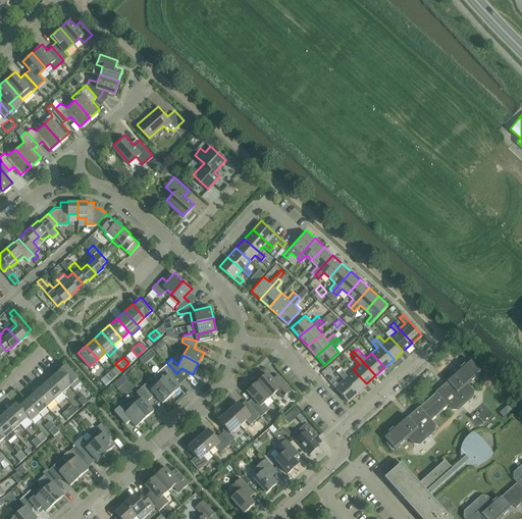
[(473,388),(467,382),(480,371),(468,358),(447,377),(448,379),(439,387),(438,393),(439,394),(448,403),(452,408),(458,408),(472,395),(473,388)]
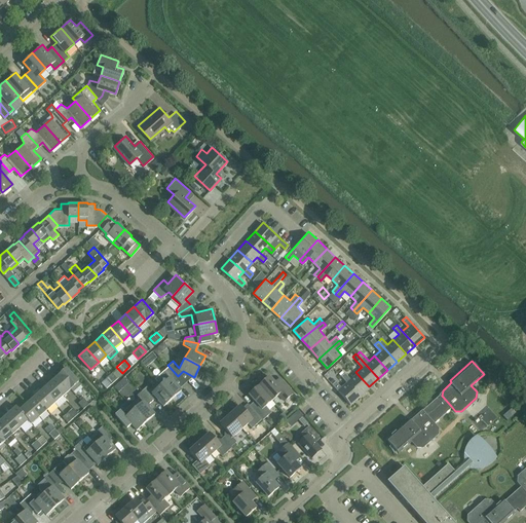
[(165,372),(157,380),(172,397),(181,388),(174,380),(178,376),(167,365),(163,370),(165,372)]
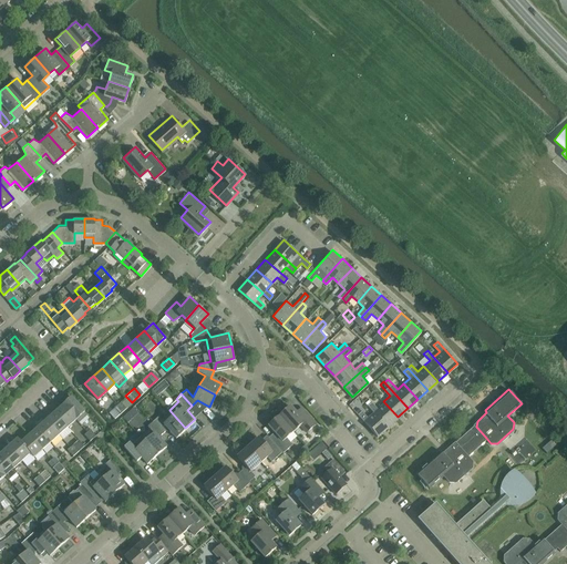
[(71,396),(62,403),(75,418),(79,420),(86,412),(71,396)]
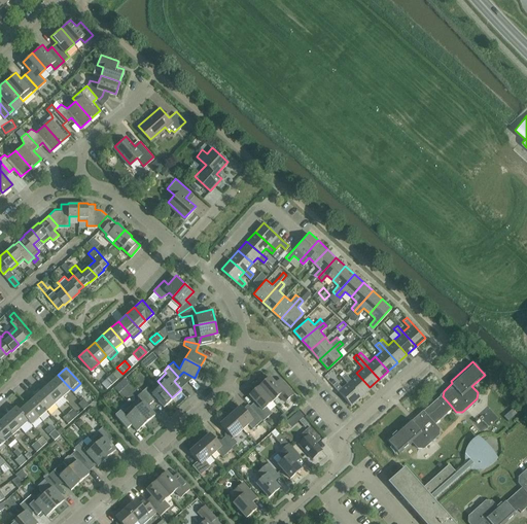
[(370,387),(356,373),(351,378),(345,372),(342,376),(347,382),(360,395),(370,387)]
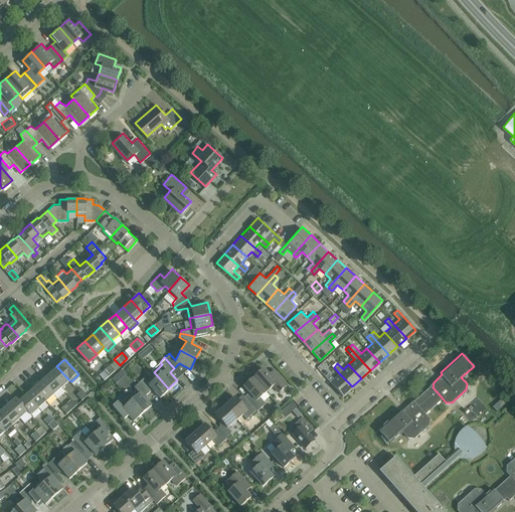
[(112,371),(107,365),(107,366),(105,364),(102,367),(109,374),(112,371)]
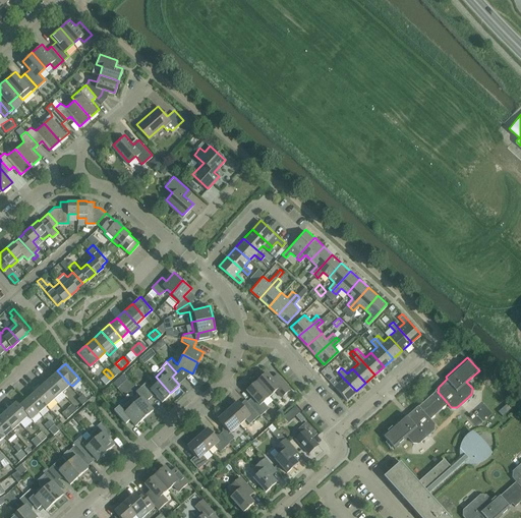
[(57,370),(50,377),(62,390),(69,384),(57,370)]
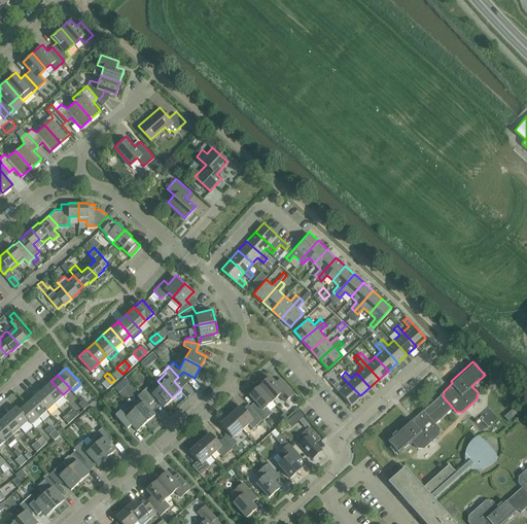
[(270,376),(259,384),(272,399),(279,393),(284,399),(293,391),(280,377),(275,382),(270,376)]
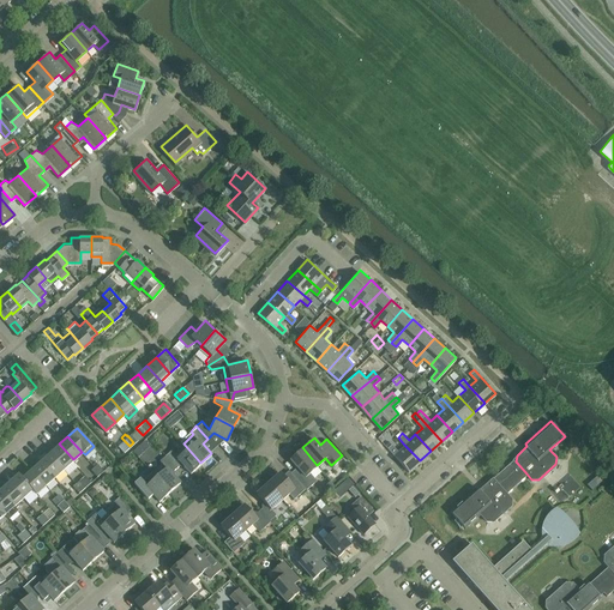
[(142,439),(136,448),(142,452),(148,444),(142,439)]
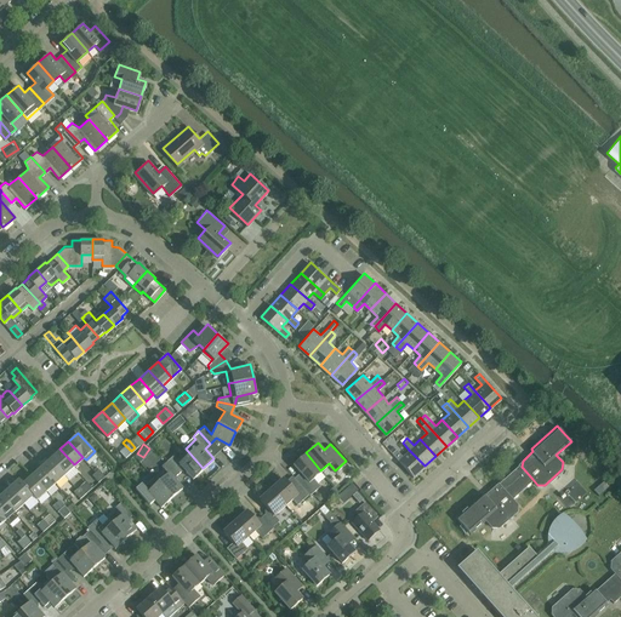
[(425,466),(409,450),(403,455),(396,447),(392,452),(414,475),(425,466)]
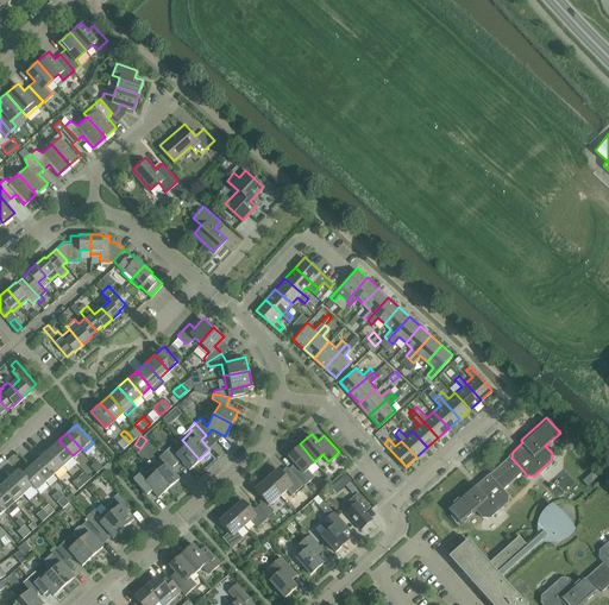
[(58,440),(49,448),(63,464),(73,455),(58,440)]
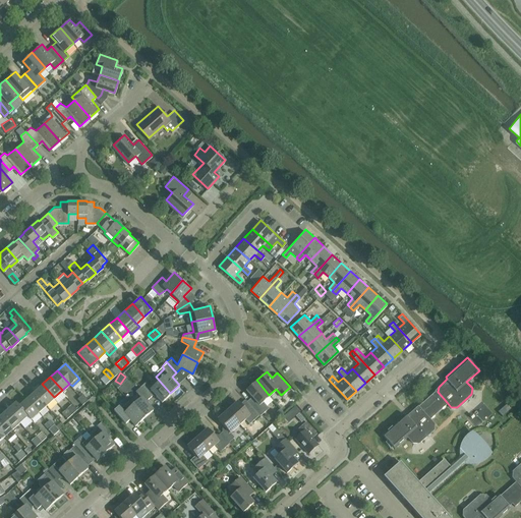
[(156,377),(148,384),(145,381),(139,386),(150,396),(154,392),(162,401),(170,393),(156,377)]
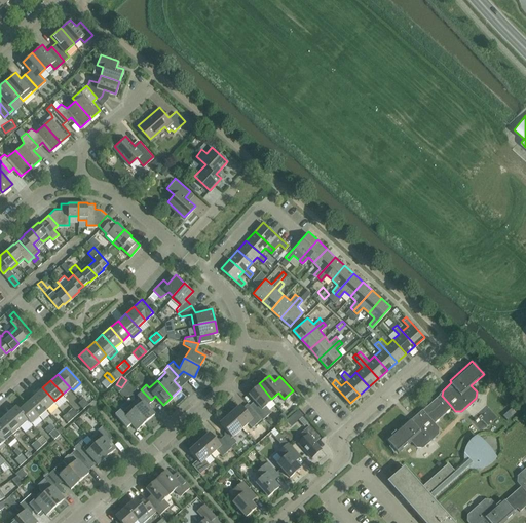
[(271,399),(259,383),(249,393),(254,399),(249,404),(253,408),(261,417),(262,418),(271,410),(265,404),(271,399)]
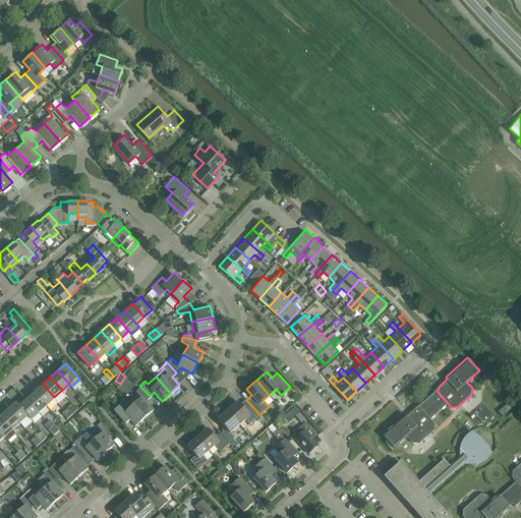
[(42,384),(35,391),(46,404),(54,397),(42,384)]
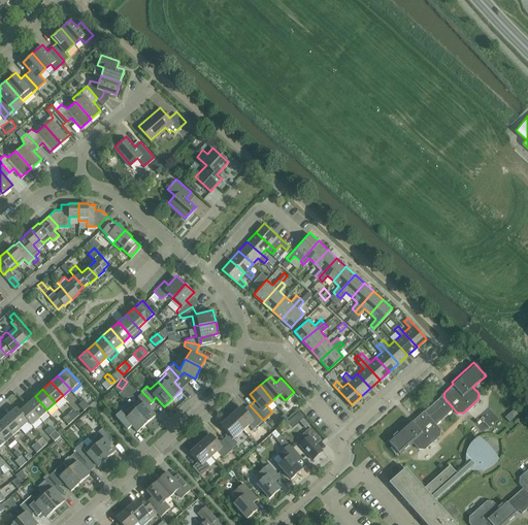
[(137,395),(139,397),(131,405),(145,422),(155,414),(147,405),(152,401),(141,391),(137,395)]
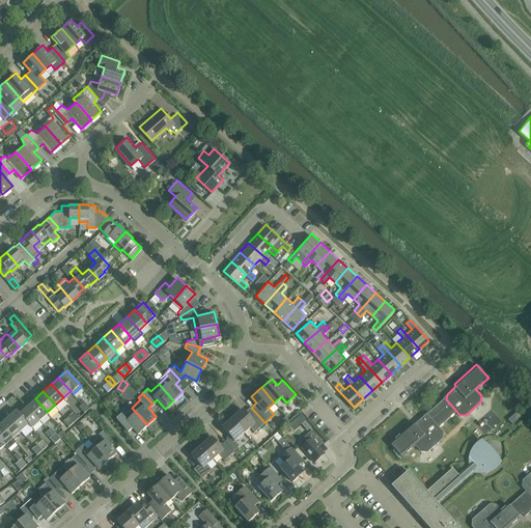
[(35,398),(27,406),(39,419),(47,412),(35,398)]
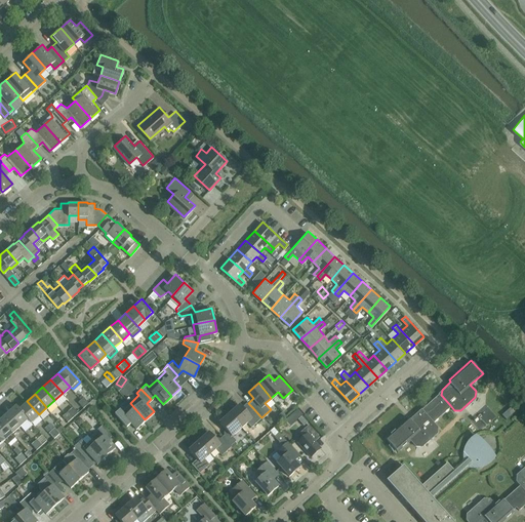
[(429,408),(425,411),(433,420),(450,405),(442,396),(438,399),(435,396),(426,405),(429,408)]
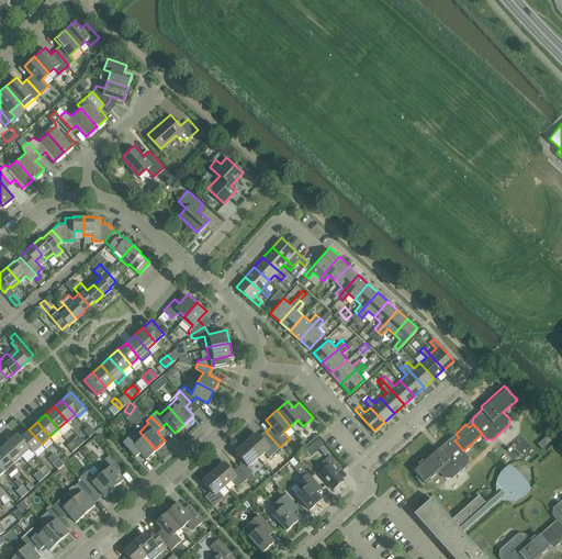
[(29,429),(21,436),(20,436),(30,447),(33,451),(42,444),(29,429)]
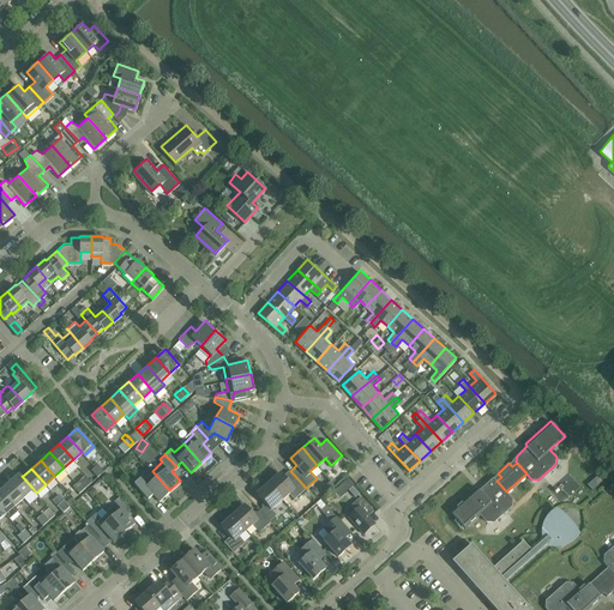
[(152,471),(145,477),(143,479),(139,477),(134,482),(145,494),(150,490),(160,500),(169,490),(152,471)]
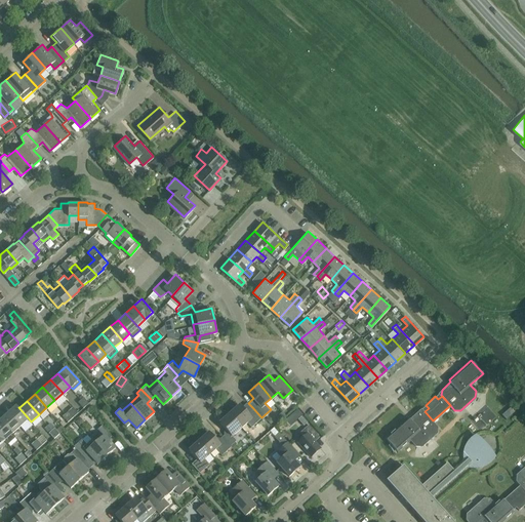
[(260,416),(252,407),(247,412),(239,403),(229,412),(241,426),(247,420),(251,426),(260,416)]
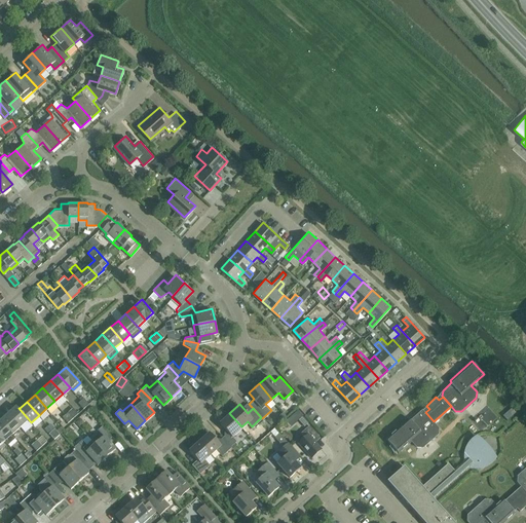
[(15,405),(8,412),(20,425),(28,418),(19,408),(20,408),(15,405)]
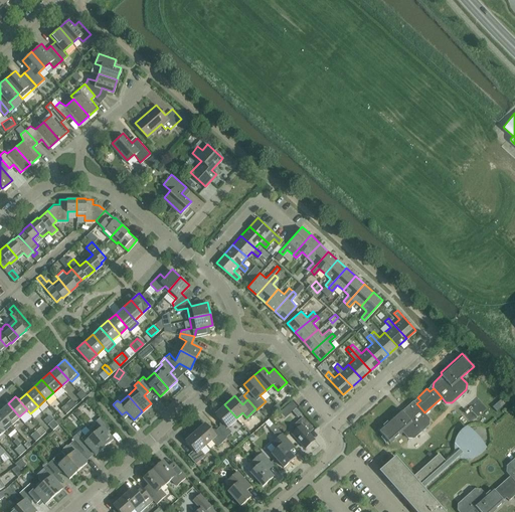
[(63,404),(68,409),(71,407),(66,401),(65,402),(62,399),(60,400),(63,404)]
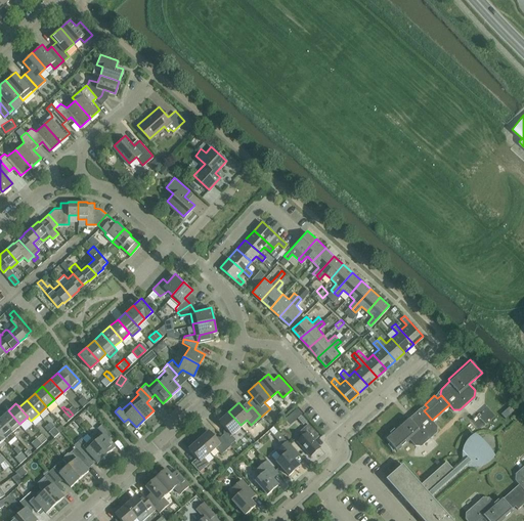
[(408,418),(406,416),(385,435),(397,448),(409,437),(415,443),(421,444),(436,430),(436,425),(432,420),(424,410),(423,410),(418,409),(408,418)]
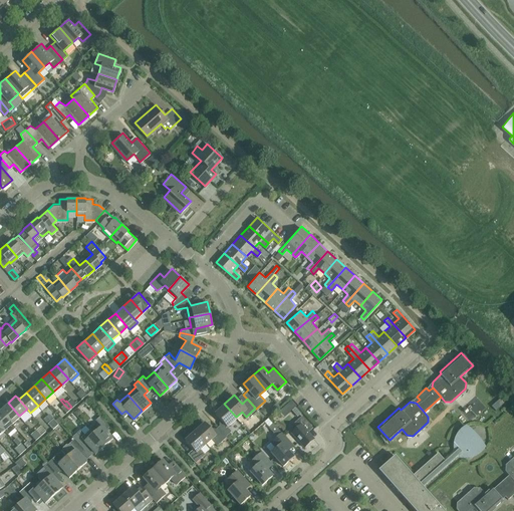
[(8,403),(0,409),(12,423),(19,416),(8,403)]
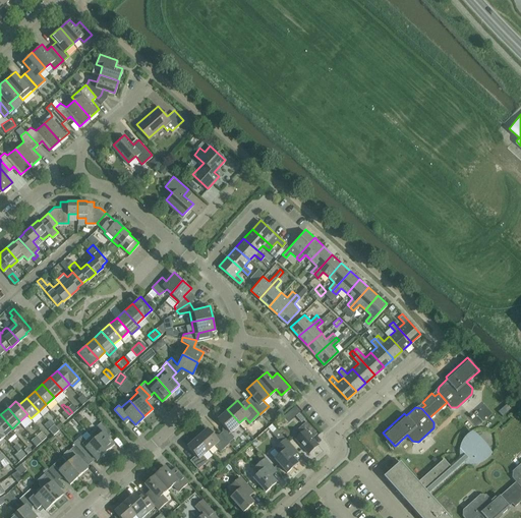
[(239,422),(227,409),(218,417),(226,426),(220,432),(228,441),(234,436),(230,432),(239,422)]
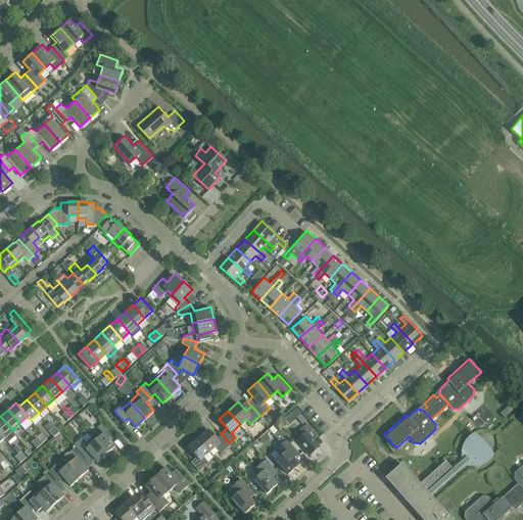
[(302,422),(306,418),(301,412),(296,416),(302,422)]
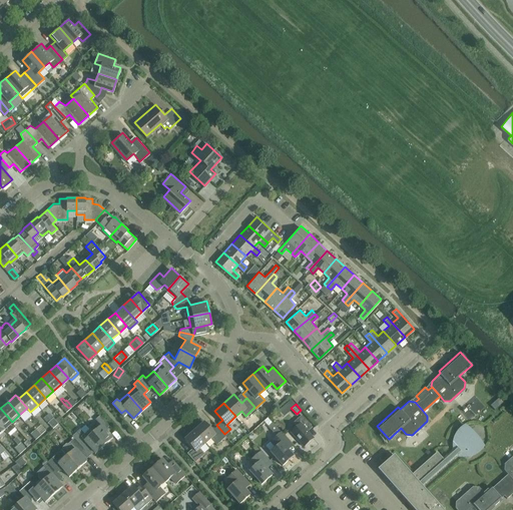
[(0,408),(0,423),(4,428),(7,432),(15,425),(12,422),(0,408)]
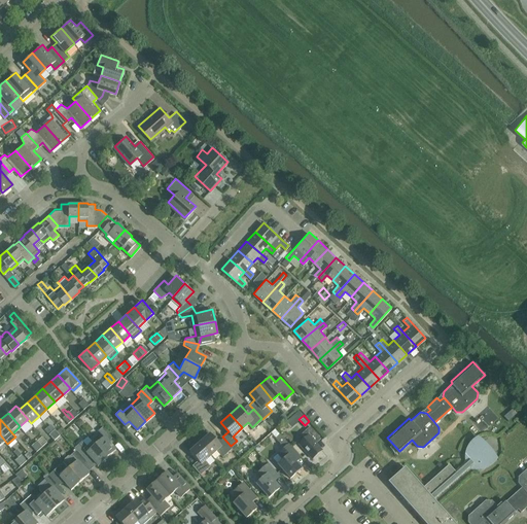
[(322,448),(317,443),(316,441),(320,437),(310,424),(302,431),(305,435),(299,442),(312,457),(322,448)]
